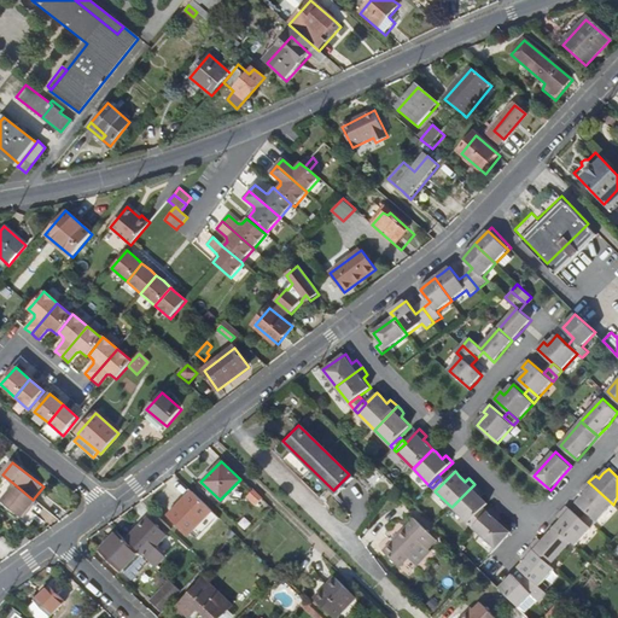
[(444,482),(441,479),(432,488),(435,491),(444,482)]
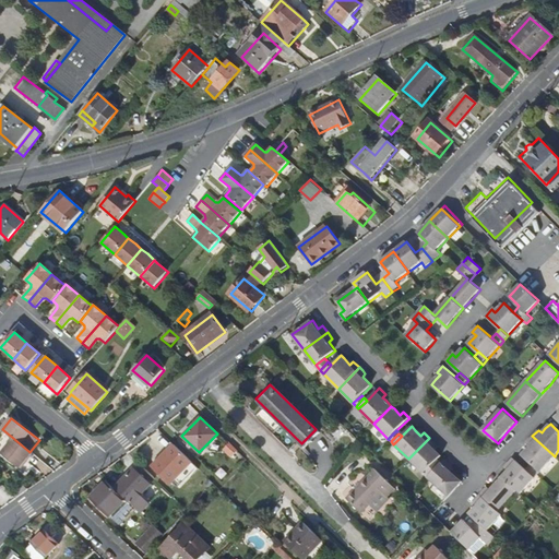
[(555,456),(532,436),(526,442),(530,445),(524,451),(521,455),(532,464),(540,472),(555,456)]
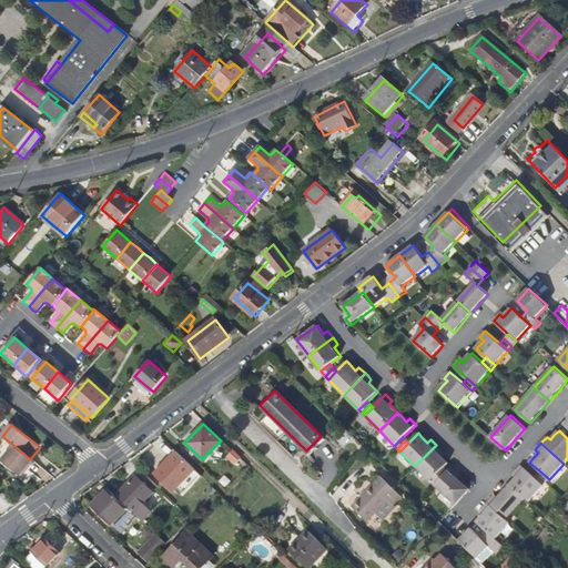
[(444,459),(439,455),(443,452),(436,445),(415,466),(430,482),(444,467),(448,464),(444,459)]
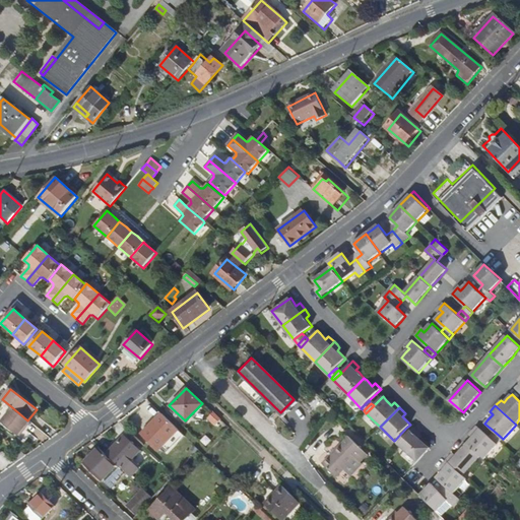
[(18,436),(29,421),(27,420),(13,408),(2,423),(18,436)]
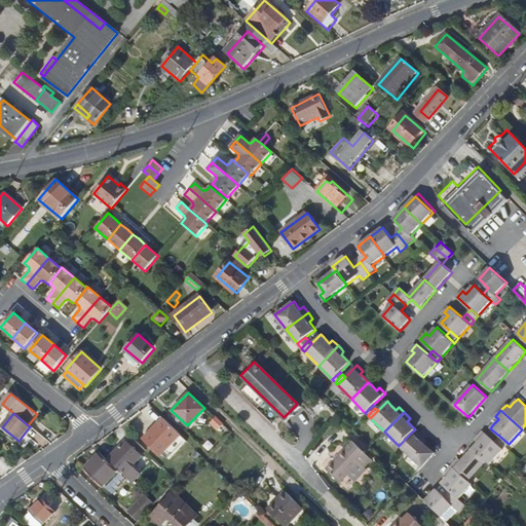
[(218,428),(224,423),(216,415),(211,421),(218,428)]
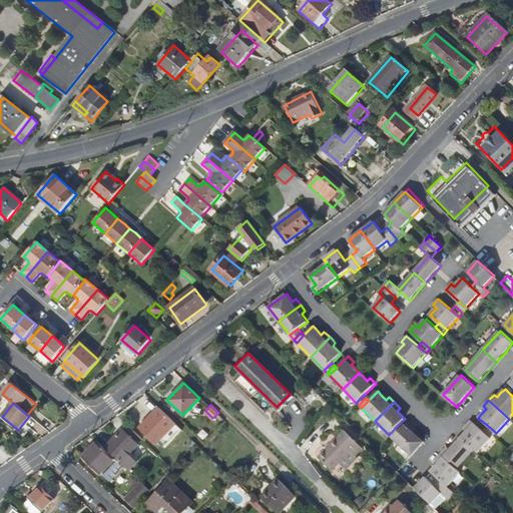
[(159,447),(178,427),(161,411),(142,430),(159,447)]
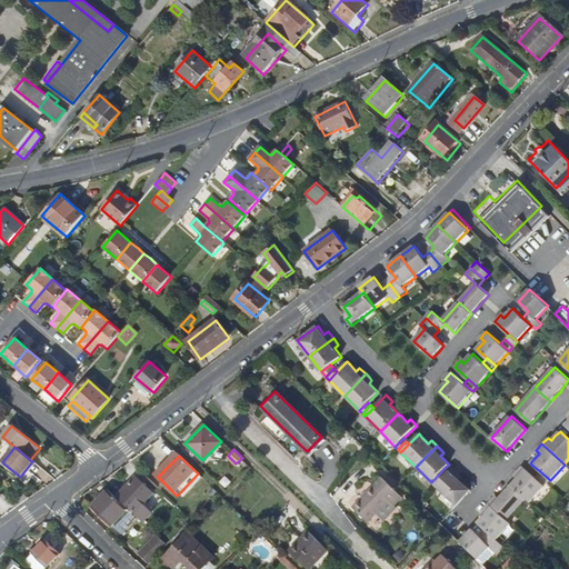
[(526,499),(530,502),(545,486),(536,478),(522,466),(516,472),(519,476),(515,481),(510,486),(526,499)]
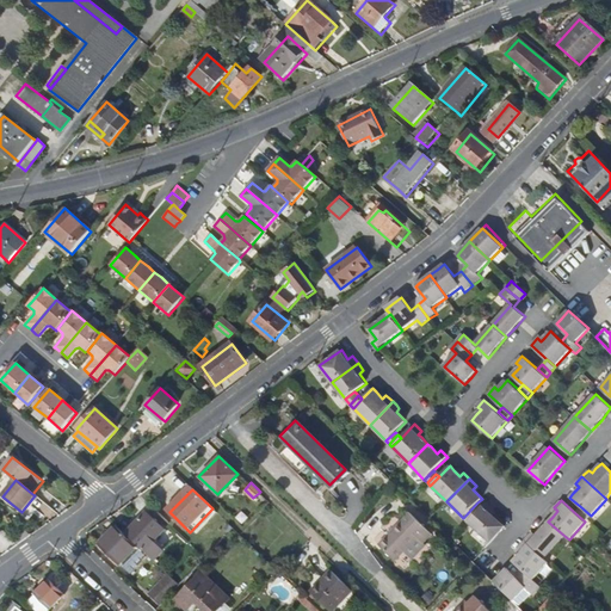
[(482,506),(477,503),(463,518),(467,523),(482,506)]
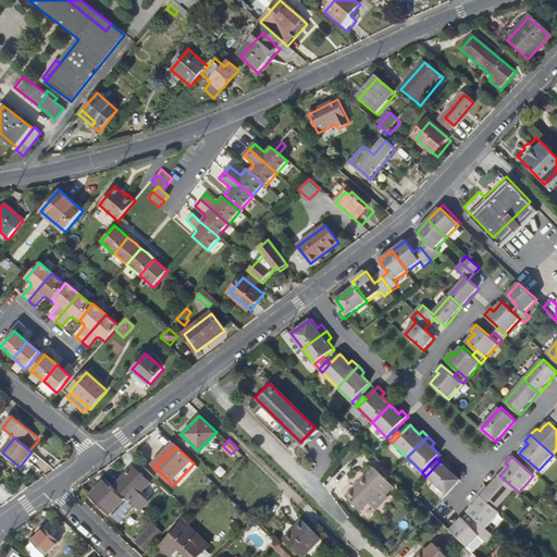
[(449,471),(440,461),(425,477),(447,495),(460,481),(449,471)]
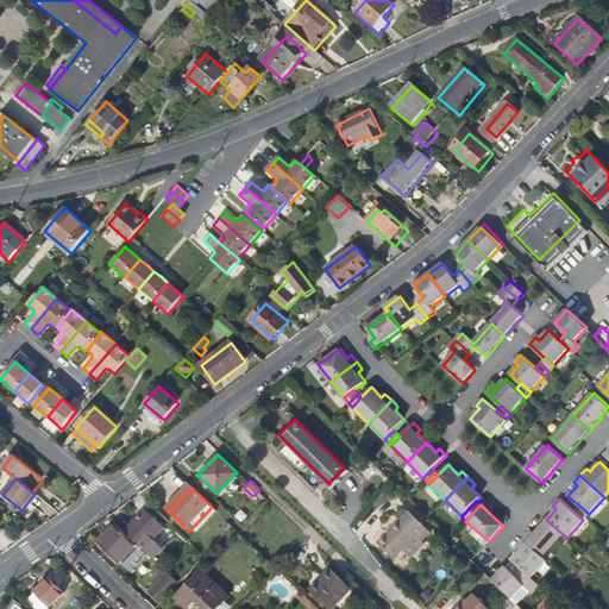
[(589,514),(579,506),(576,509),(585,518),(589,514)]
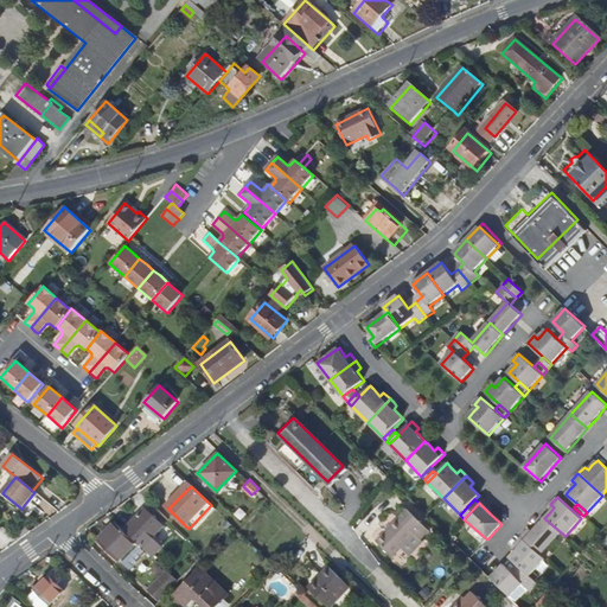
[(583,516),(574,508),(572,510),(581,518),(583,516)]
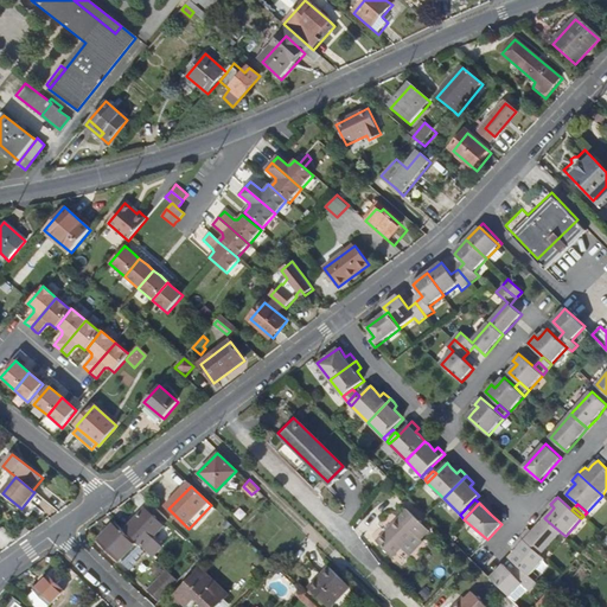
[(145,509),(125,530),(144,548),(164,526),(145,509)]
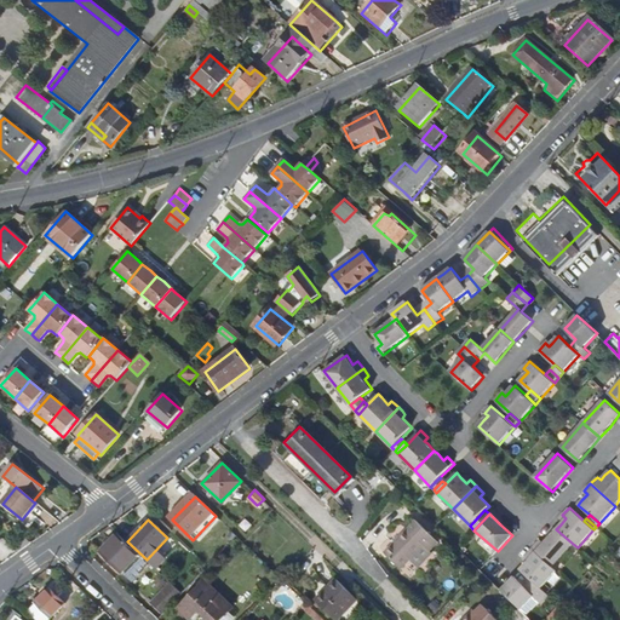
[(435,543),(413,521),(380,554),(397,570),(422,546),(426,552),(435,543)]
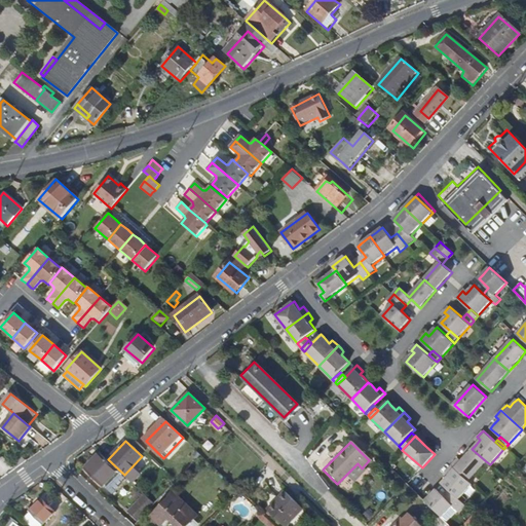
[(486,461),(472,449),(462,460),(454,468),(468,482),(486,461)]
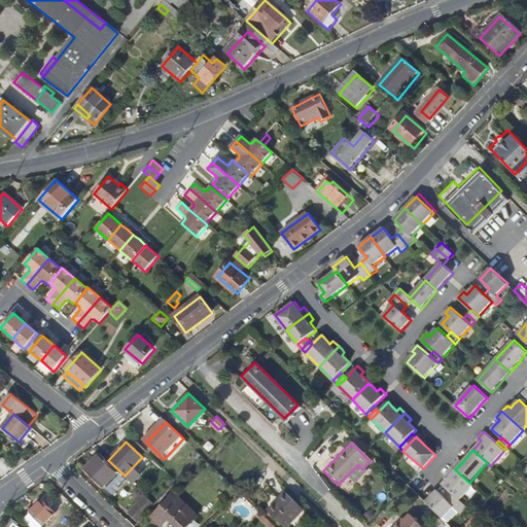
[(83,469),(103,487),(114,475),(118,470),(100,453),(83,469)]
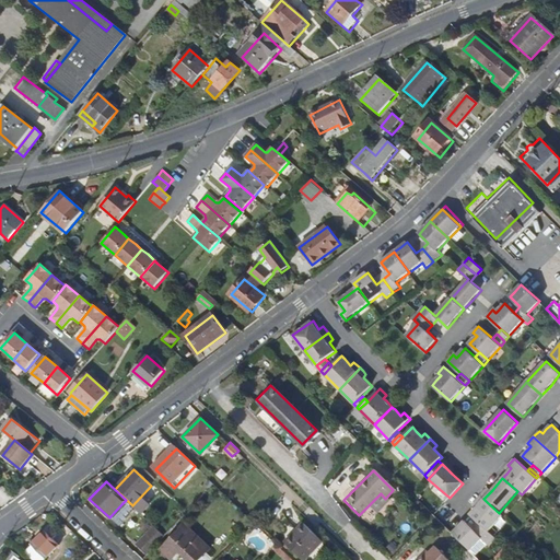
[(479,525),(488,533),(502,516),(499,513),(483,499),(480,497),(475,503),(477,505),(473,511),(469,515),(479,525)]
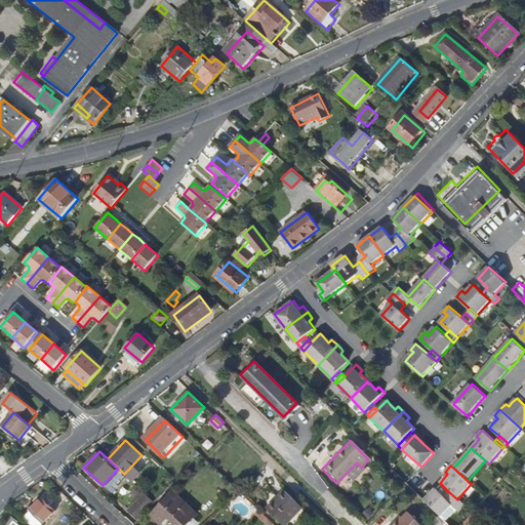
[(116,476),(114,473),(103,485),(106,487),(116,476)]
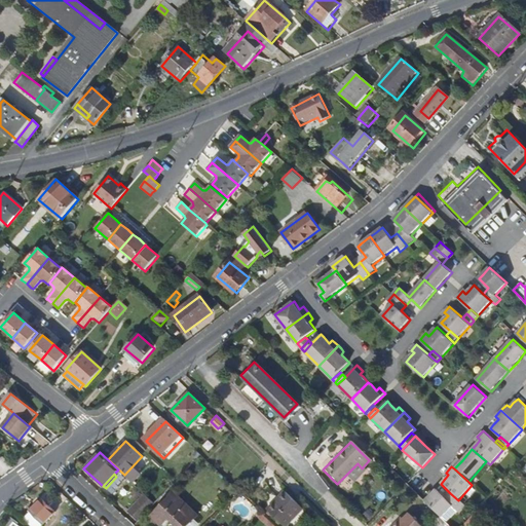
[(424,501),(441,518),(452,506),(456,511),(462,504),(458,500),(450,493),(445,498),(436,490),(429,496),(424,501)]
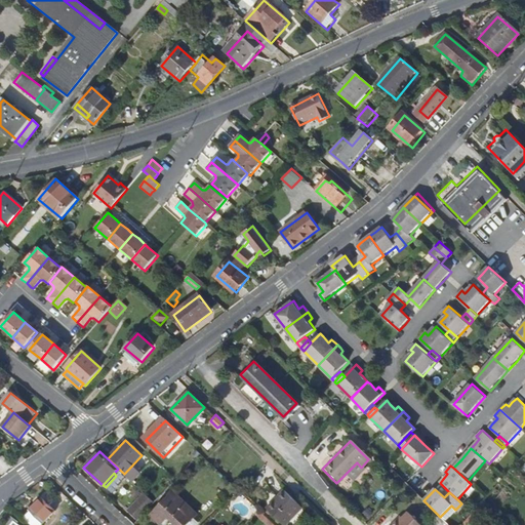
[(190,524),(193,522),(200,514),(175,491),(152,515),(162,524),(171,516),(182,524),(190,524)]
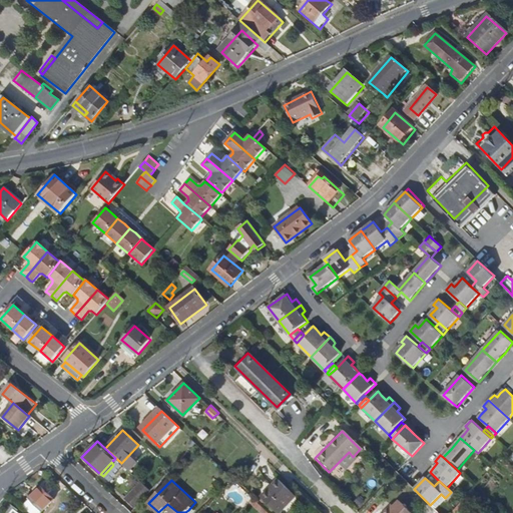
[(277,480),(260,498),(275,512),(278,512),(294,497),(277,480)]
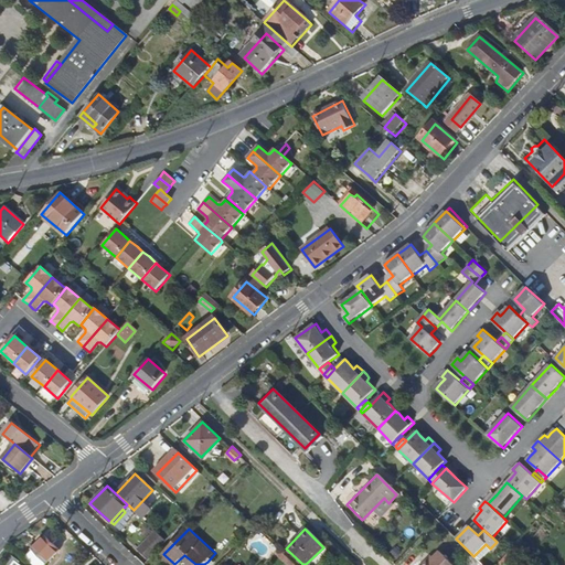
[(141,552),(148,558),(166,541),(153,530),(148,535),(152,540),(141,552)]
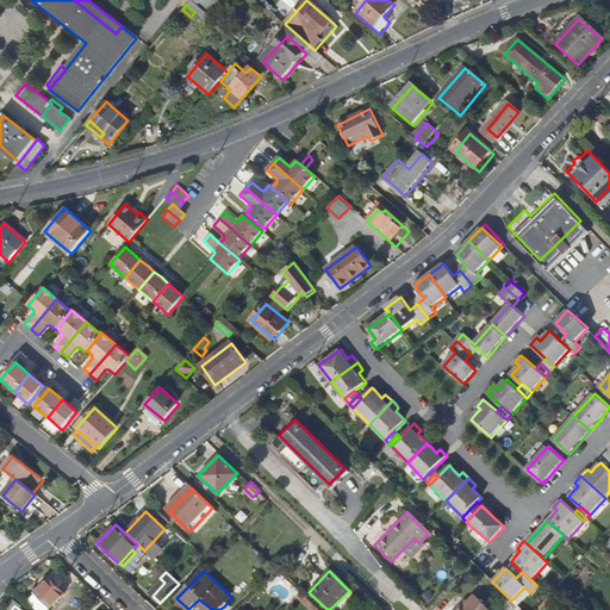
[(148,591),(153,596),(165,583),(160,578),(148,591)]
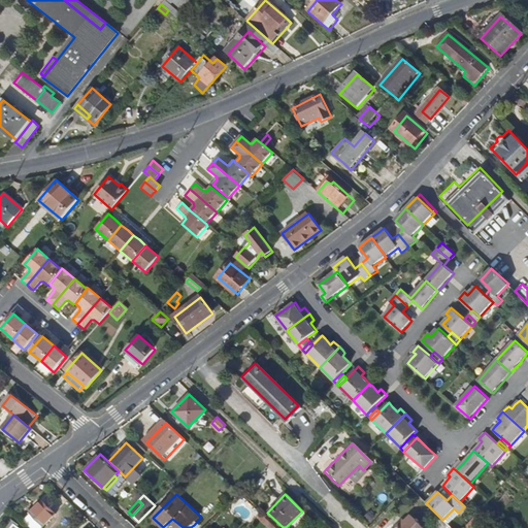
[(41,501),(30,513),(43,525),(55,513),(41,501)]
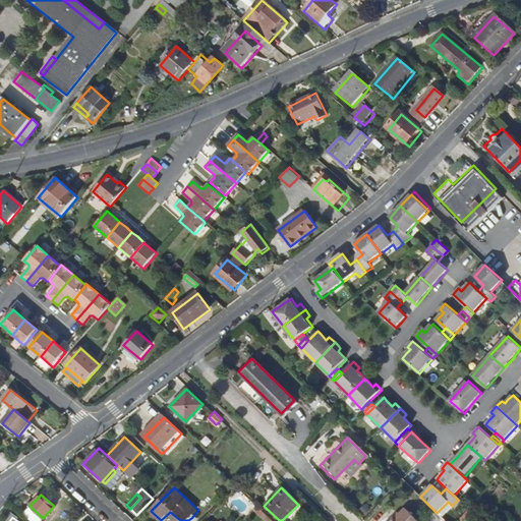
[(452,506),(455,509),(461,502),(458,500),(452,506)]
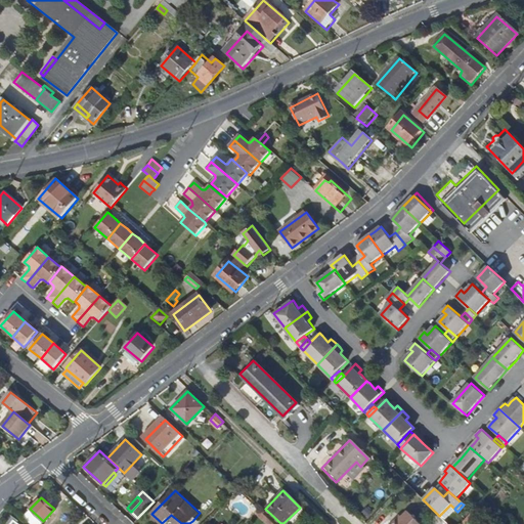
[(439,516),(444,521),(455,510),(454,509),(450,505),(439,516)]
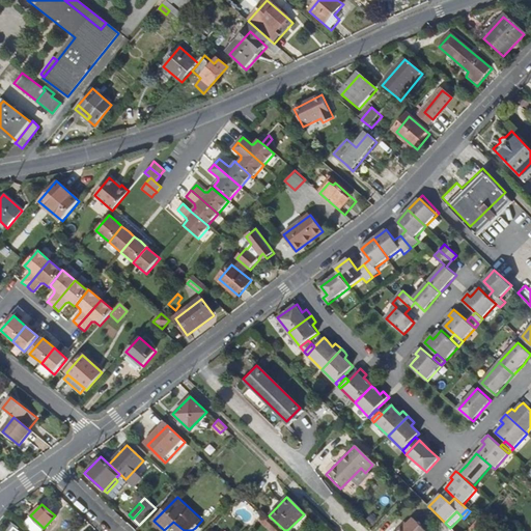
[(473,530),(487,515),(484,511),(479,516),(467,530),(466,530),(473,530)]
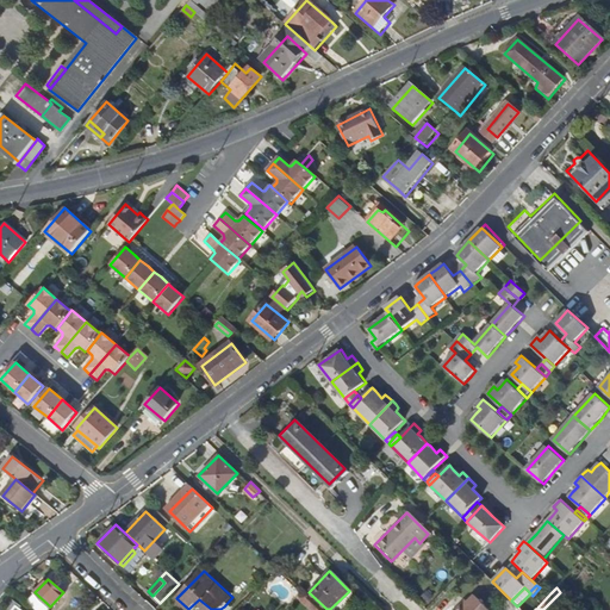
[(484,609),(471,597),(464,605),(458,609),(455,609),(454,609),(453,609),(484,609)]
